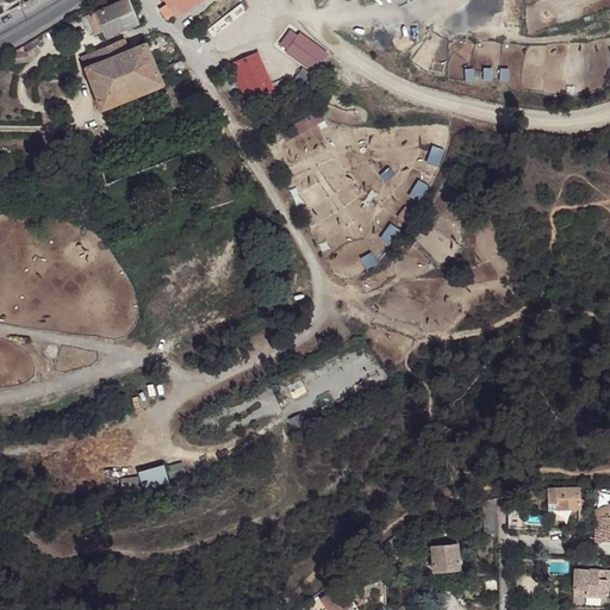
[(138,24),(128,0),(124,0),(89,14),(97,35),(104,31),(107,37),(138,24)]
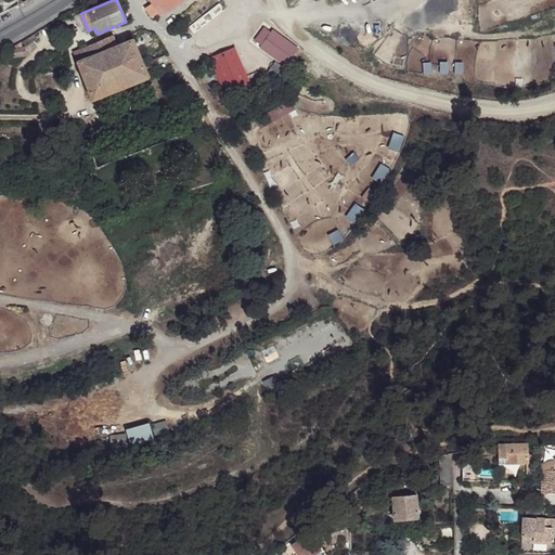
[(150,0),(155,9),(156,9),(160,15),(183,0),(150,0)]
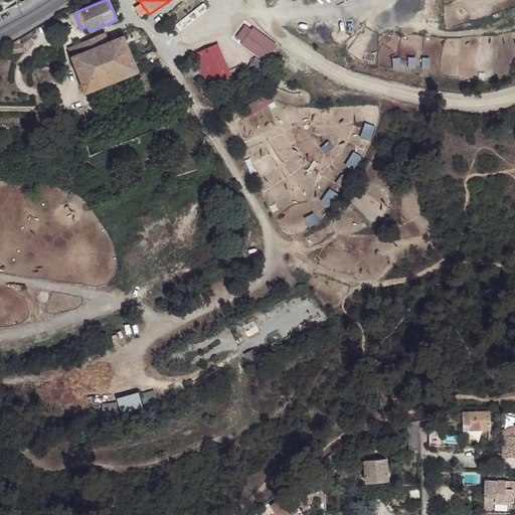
[(234,39),(266,62),(278,46),(246,23),(234,39)]
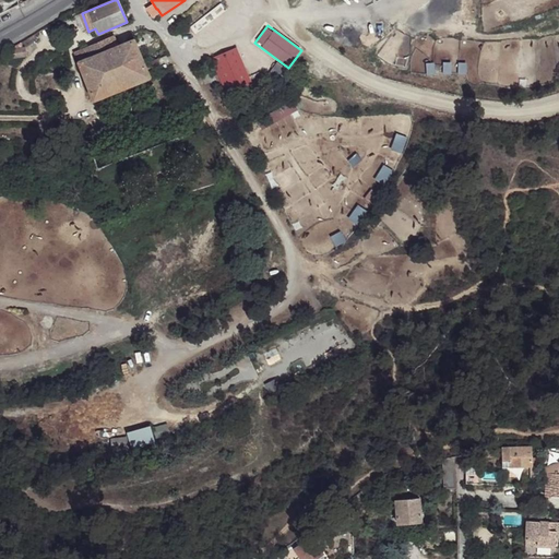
[(79,62),(118,46),(114,35),(74,51),(79,62)]
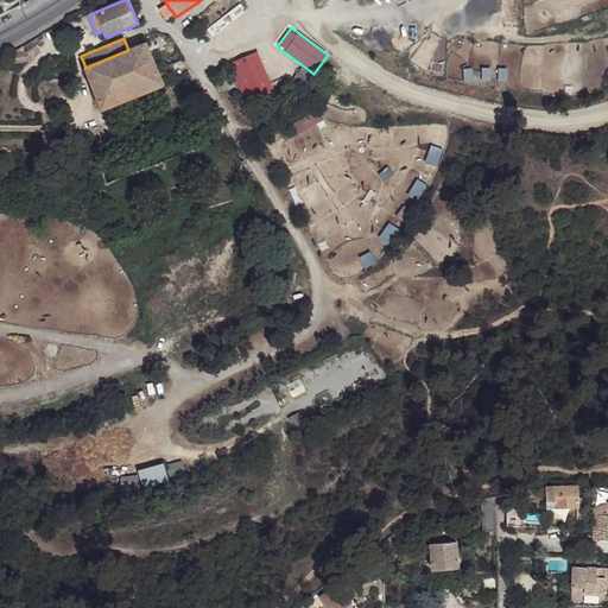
[(157,71),(149,54),(145,44),(128,50),(86,68),(103,109),(163,84),(160,80),(157,71)]
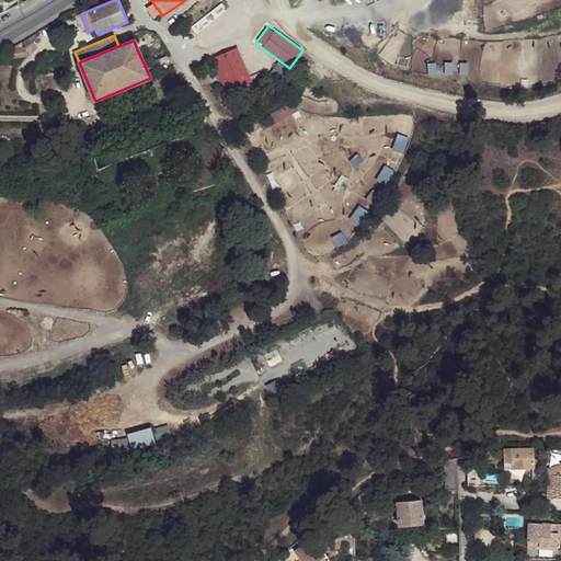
[(26,56),(25,47),(9,50),(11,59),(26,56)]
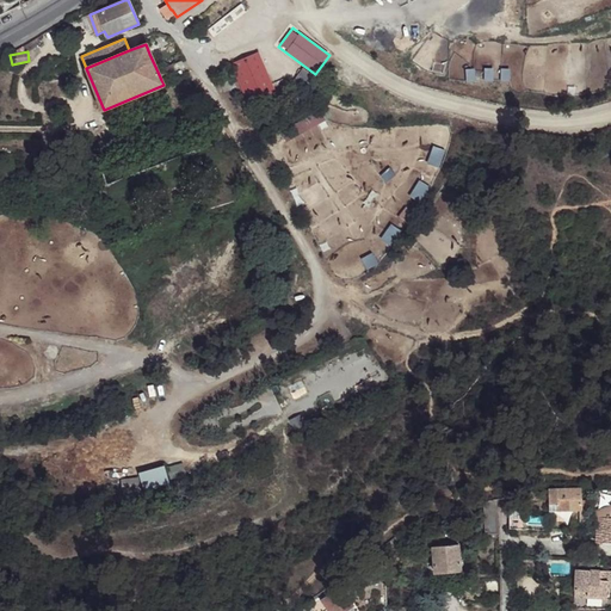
[(276,94),(258,51),(230,63),(248,105),(276,94)]
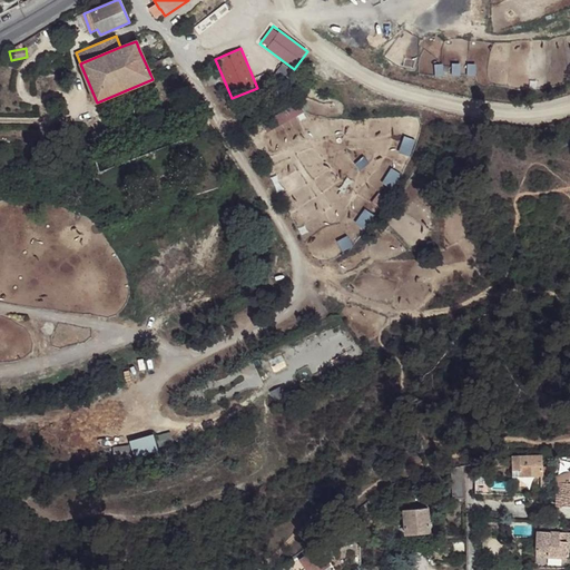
[(150,75),(165,68),(161,60),(147,67),(150,75)]
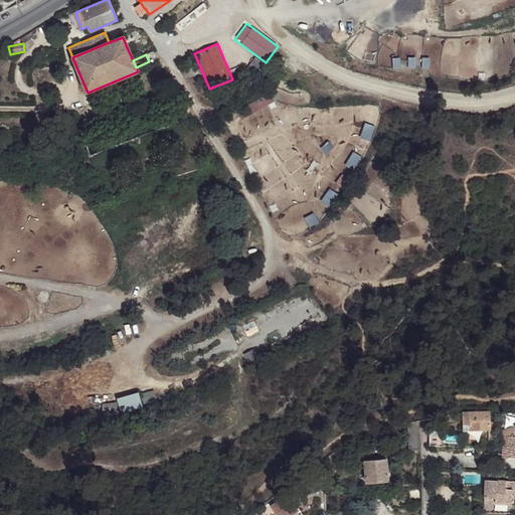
[(255,58),(248,67),(261,76),(268,66),(255,58)]
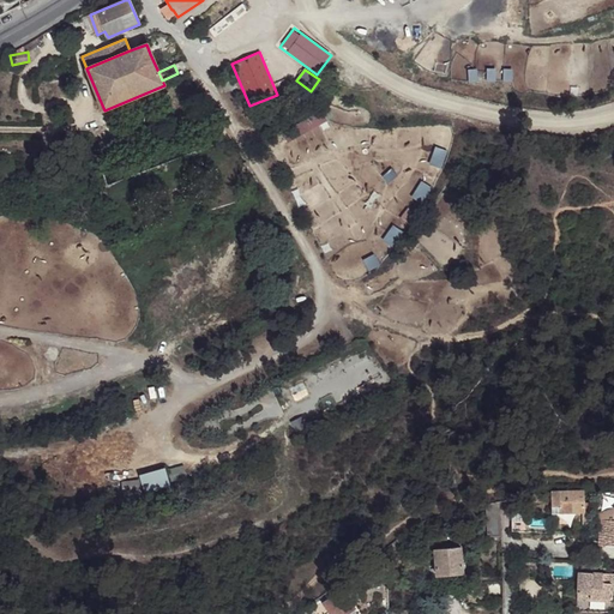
[(224,91),(236,85),(232,73),(218,78),(224,91)]
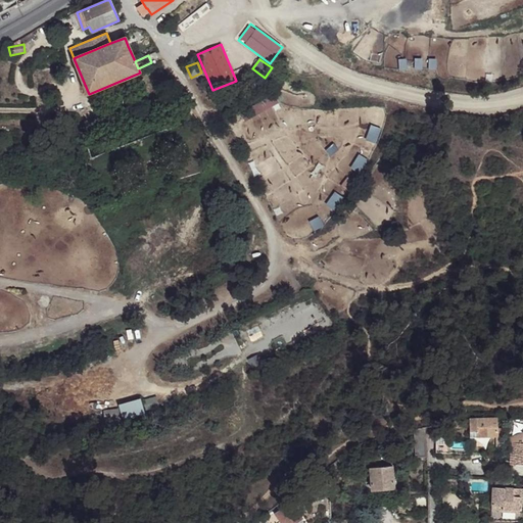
[(274,94),(240,112),(245,121),(278,102),(274,94)]
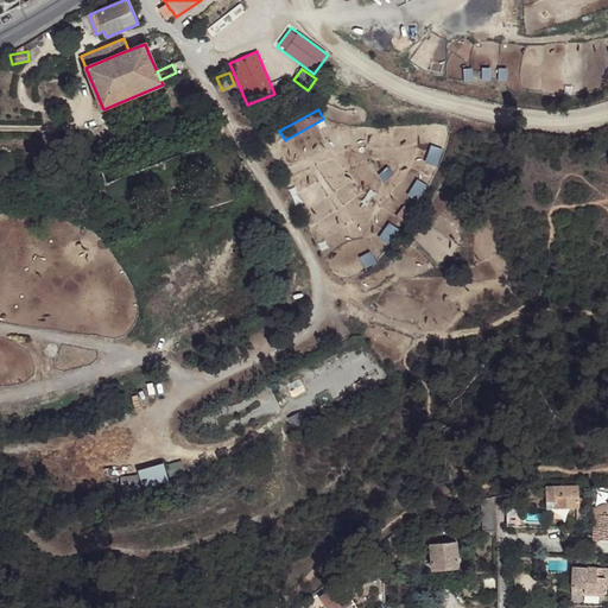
[(182,461),(165,466),(169,480),(185,476),(182,461)]
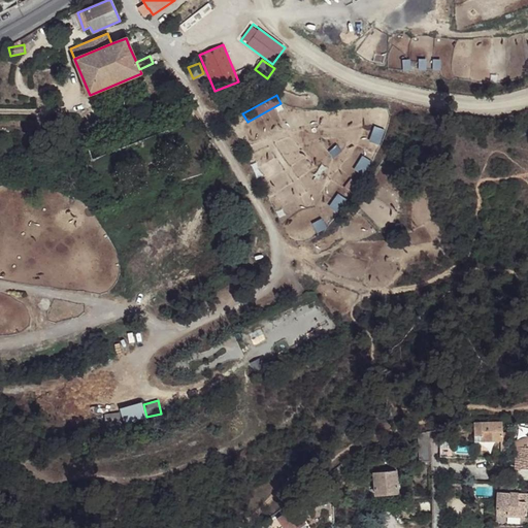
[(125,425),(146,419),(142,403),(120,409),(125,425)]
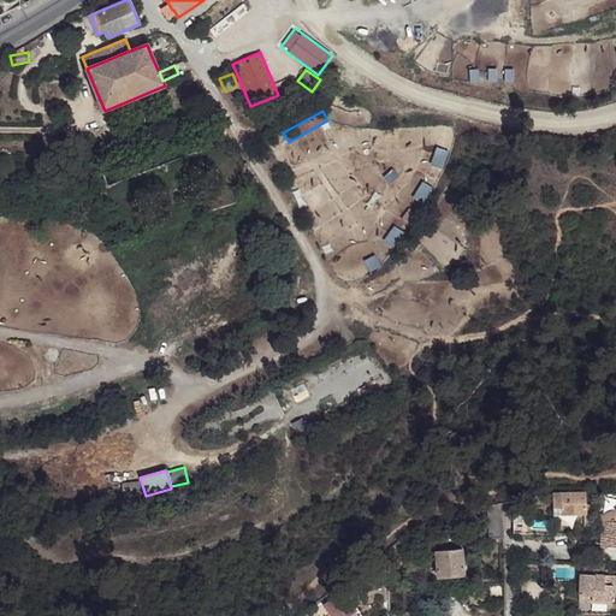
[(586,504),(586,492),(554,493),(554,515),(585,514),(586,523),(594,523),(594,504),(586,504)]
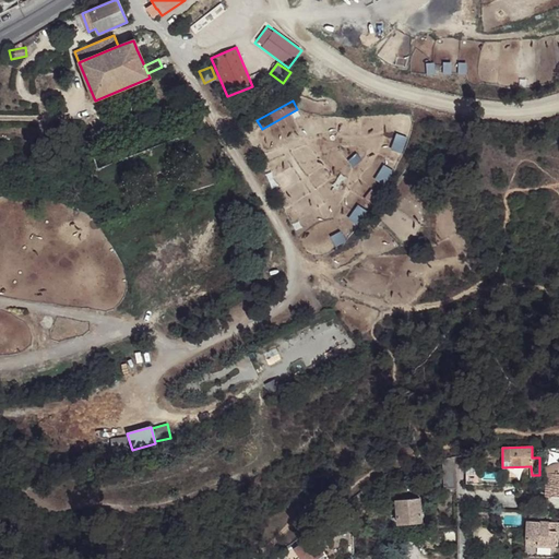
[(494,456),(495,448),(482,451),(482,458),(494,456)]
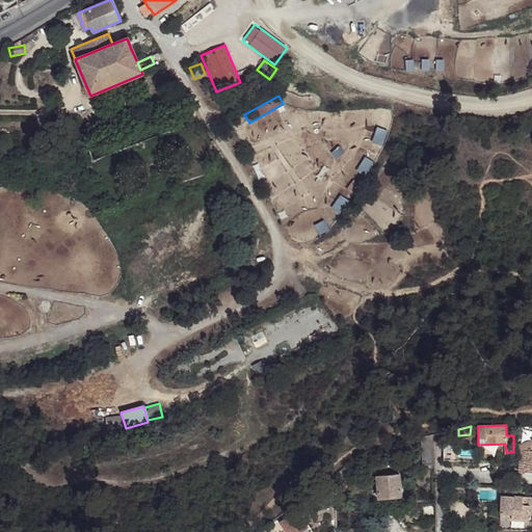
[(519,472),(524,472),(525,451),(531,451),(531,440),(517,445),(520,451),(519,472)]
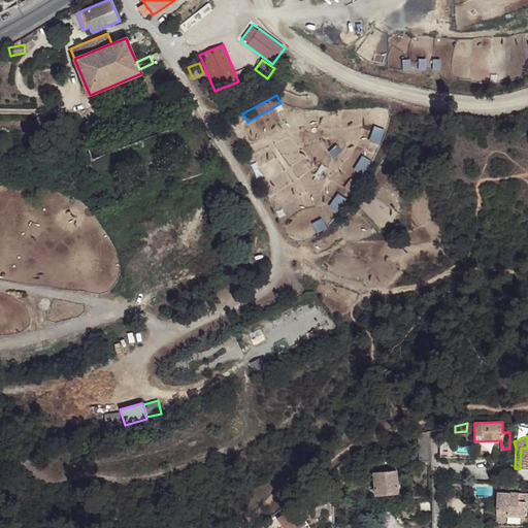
[(439,437),(440,458),(452,459),(452,437),(439,437)]
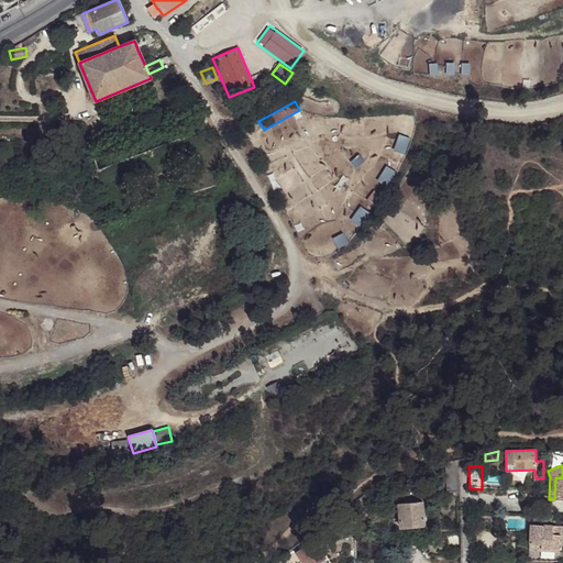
[(400,528),(424,526),(422,503),(419,503),(418,499),(411,500),(412,504),(398,505),(400,528)]
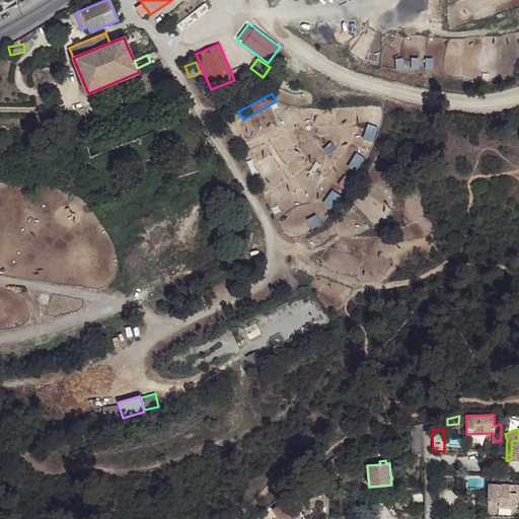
[(492,484),(501,485),(501,476),(491,475),(492,484)]
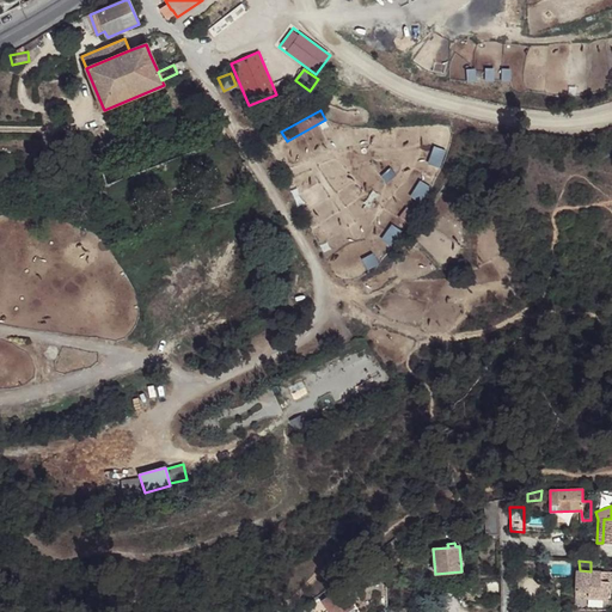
[(367,580),(371,585),(386,576),(385,569),(367,580)]
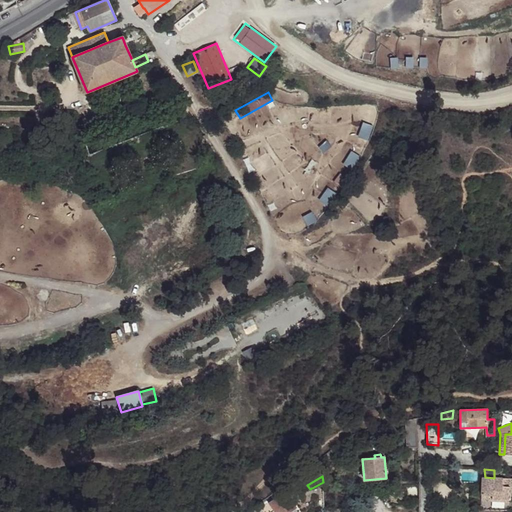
[(511,489),(511,478),(494,478),(485,477),(482,477),(481,494),(492,495),(492,499),(509,500),(509,490),(511,489)]
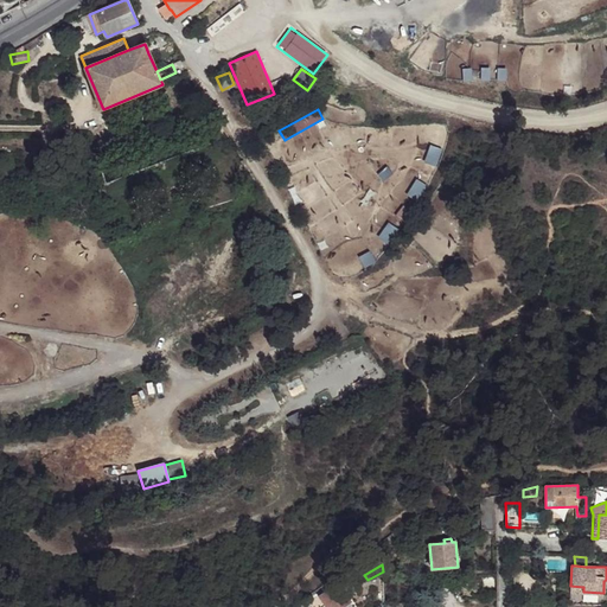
[(326,606),(342,606),(351,601),(338,582),(310,602),(313,606),(323,606),(325,606),(326,606)]
